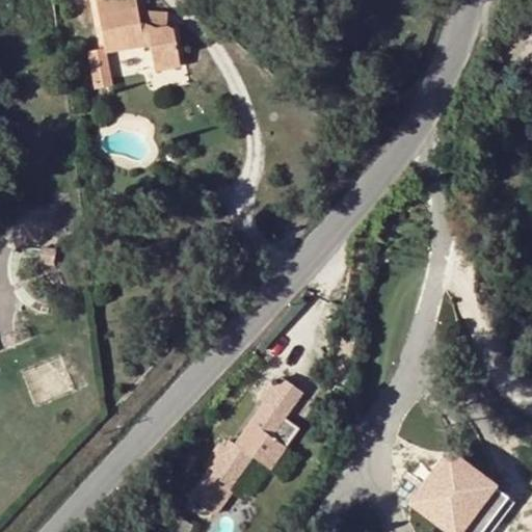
[(95,0),(104,48),(105,51),(144,45),(150,48),(155,71),(180,65),(175,32),(167,29),(156,30),(141,24),(136,0),(95,0)]
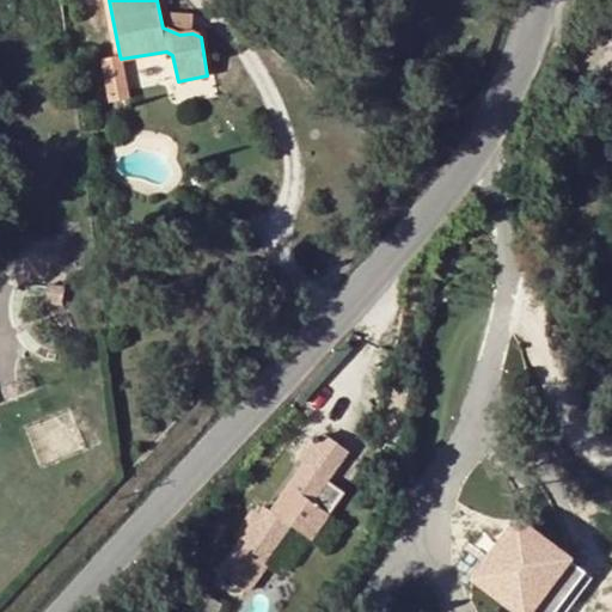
[(110,101),(129,98),(121,59),(120,55),(103,57),(110,101)]
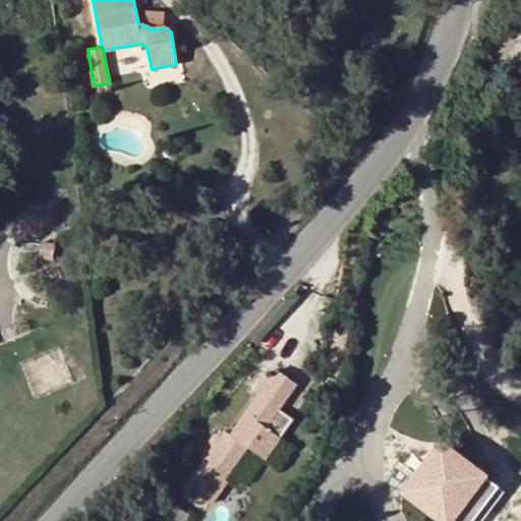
[(255,391),(263,396),(234,433),(228,429),(225,433),(215,448),(187,483),(212,501),(228,479),(242,489),(267,458),(295,419),(280,408),(298,384),(271,384),(265,379),(255,391)]
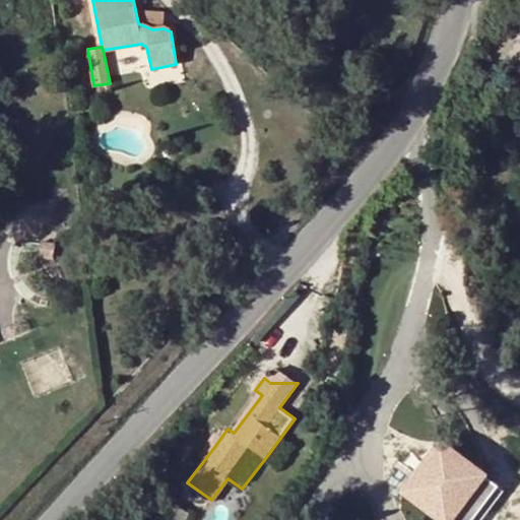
[(209,443),(214,447),(224,433),(219,429),(209,443)]
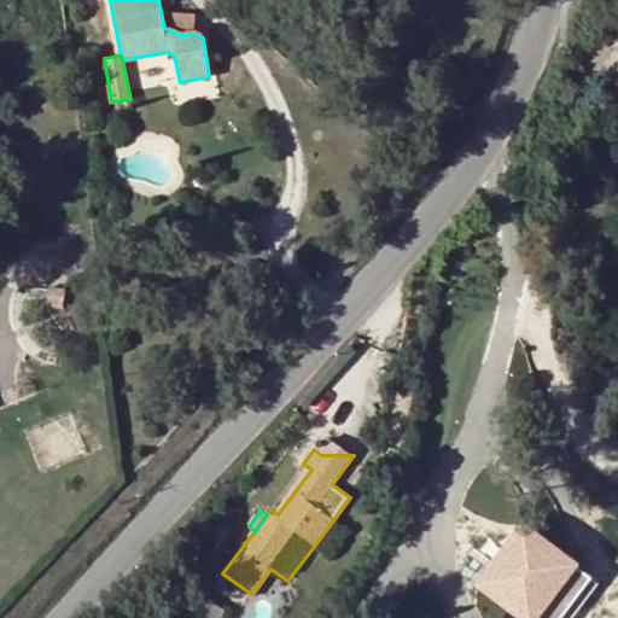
[(517,520),(467,579),(513,617),(549,617),(584,577),(517,520)]
